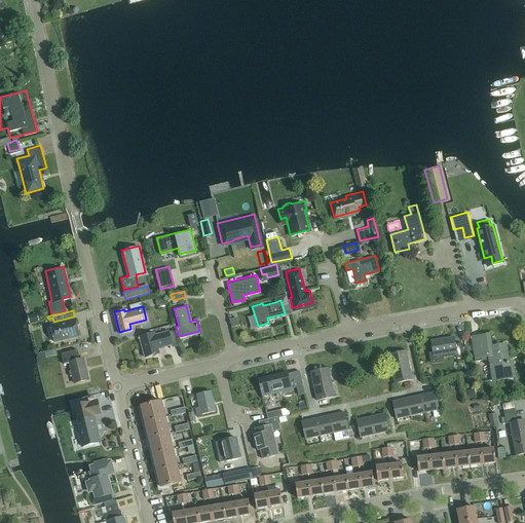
[(74,316),(53,322),(49,323),(53,339),(79,334),(75,316),(74,316)]
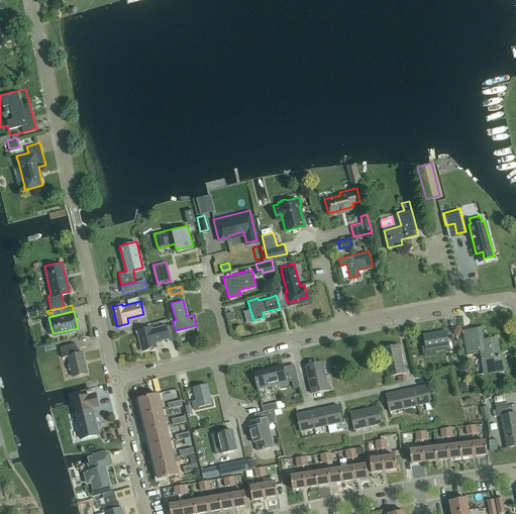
[(146,326),(136,329),(141,348),(153,345),(151,341),(168,337),(165,324),(147,328),(146,326)]
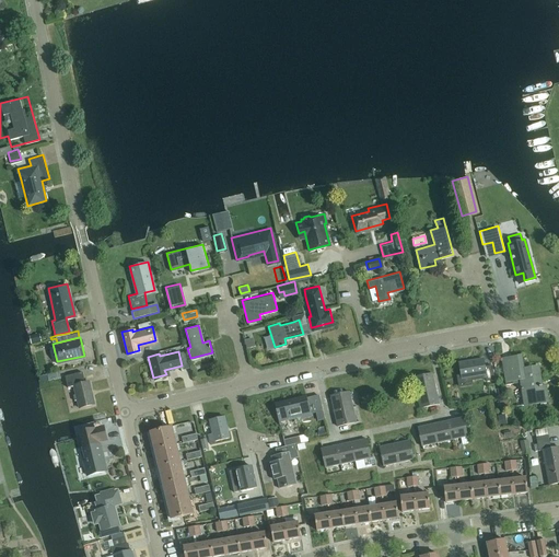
[(521,354),(501,357),(505,383),(512,382),(512,379),(520,376),(524,403),(547,399),(545,383),(540,383),(538,364),(523,367),(521,354)]
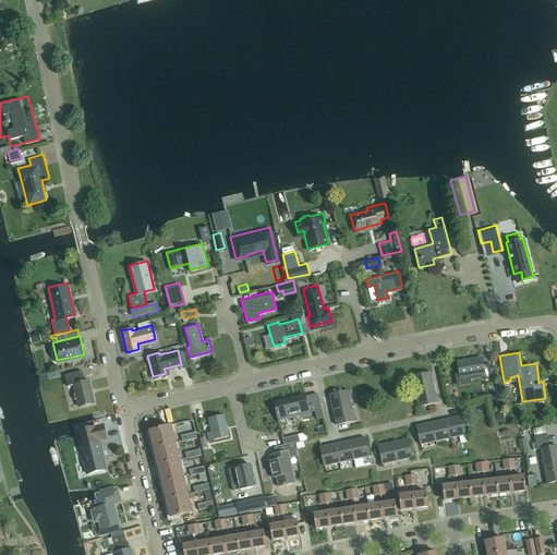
[(481,356),(457,360),(459,375),(483,371),(484,377),(491,376),(488,362),(482,363),(481,356)]
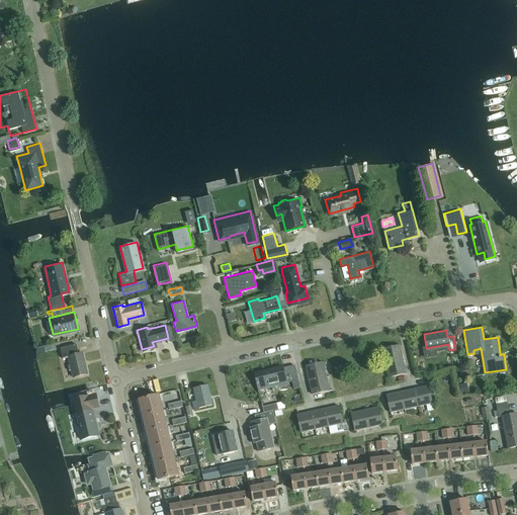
[(81,351),(78,351),(76,342),(60,345),(62,356),(68,354),(70,362),(67,363),(69,368),(71,367),(73,374),(86,371),(81,351)]
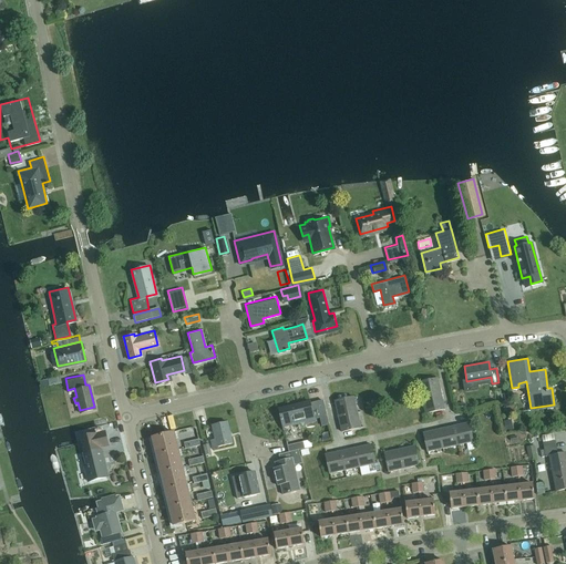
[(421,396),(440,391),(436,376),(418,380),(421,396)]
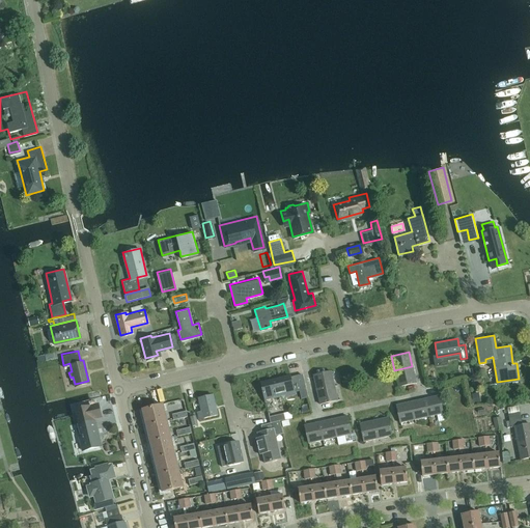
[(412,366),(394,370),(397,384),(416,381),(412,366)]
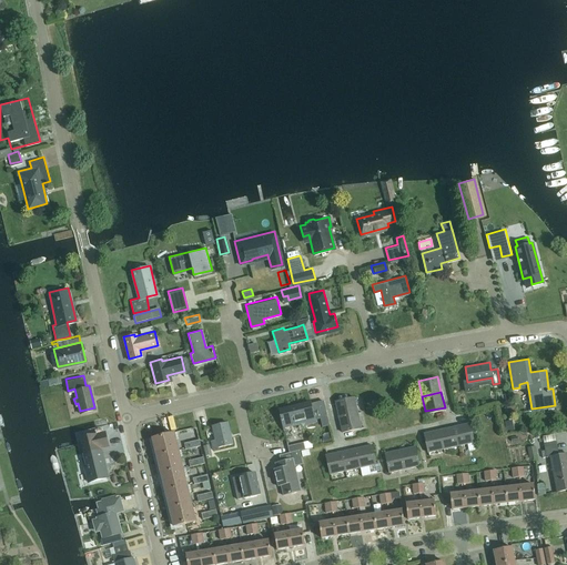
[(337,414),(357,410),(354,395),(334,400),(337,414)]
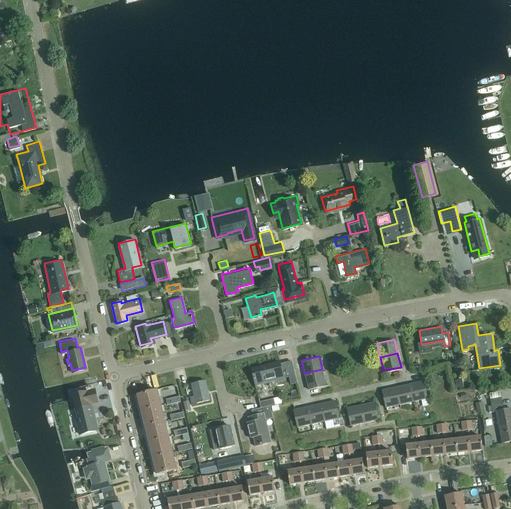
[(279,360),(251,367),(255,383),(274,378),(275,381),(283,379),(279,360)]
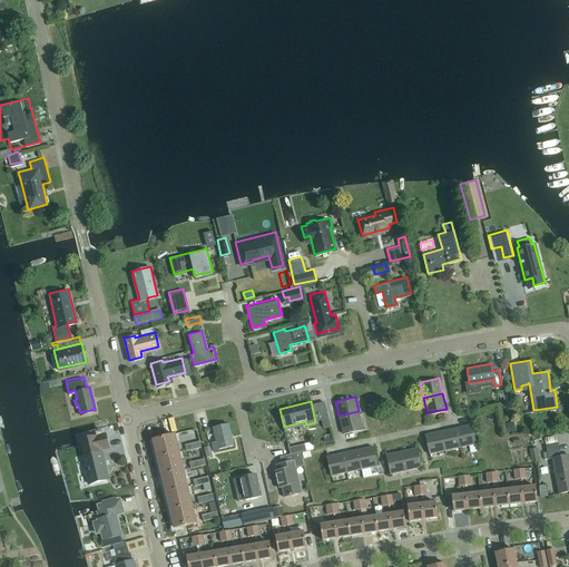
[(359,411),(339,416),(343,431),(362,428),(359,411)]
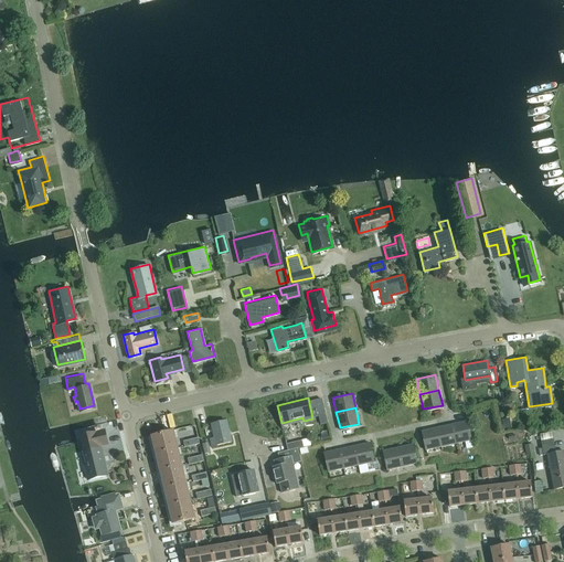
[(231,439),(226,417),(211,422),(214,436),(210,437),(211,444),(231,439)]
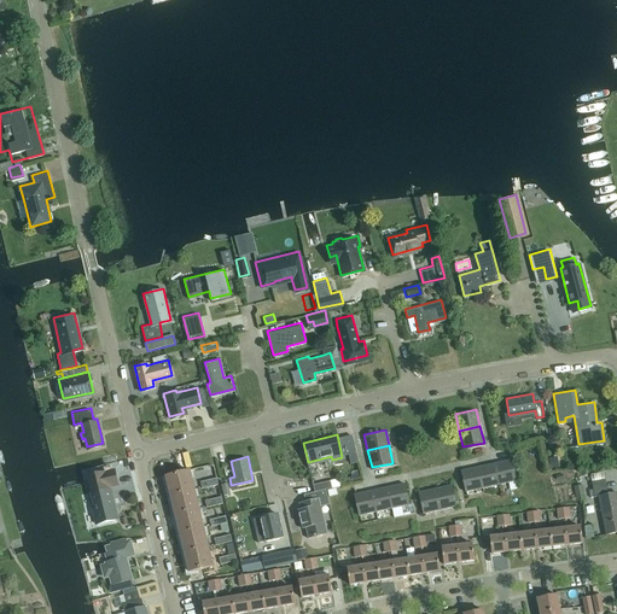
[(494,462),(499,483),(514,479),(510,458),(494,462)]
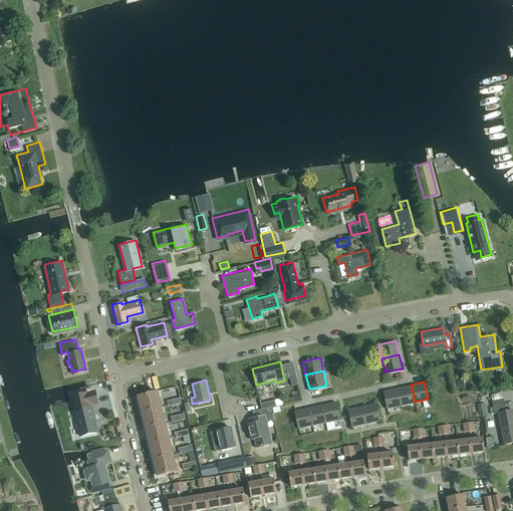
[(397,388),(401,405),(415,402),(411,385),(397,388)]
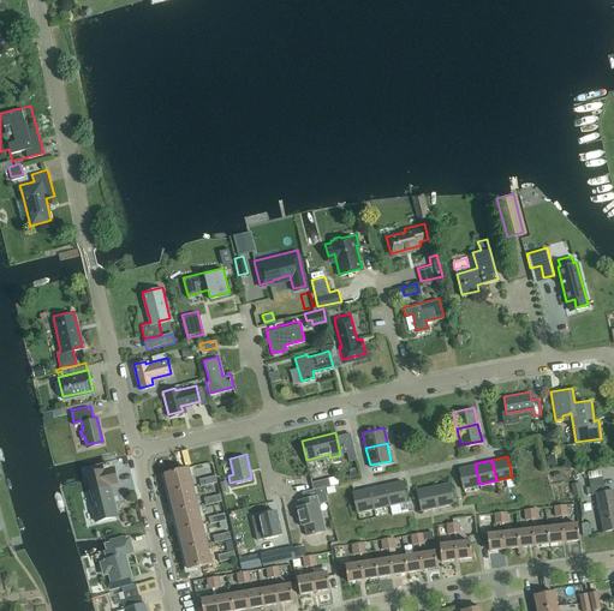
[(480,484),(475,463),(458,467),(463,487),(480,484)]
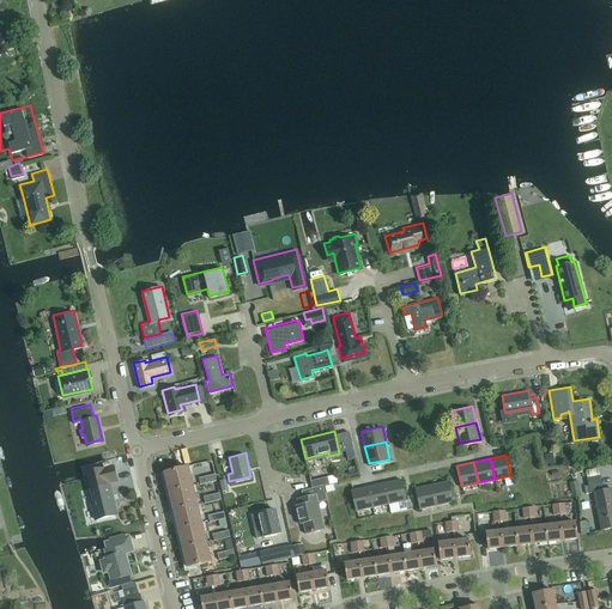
[(170,488),(191,483),(187,464),(165,469),(170,488)]
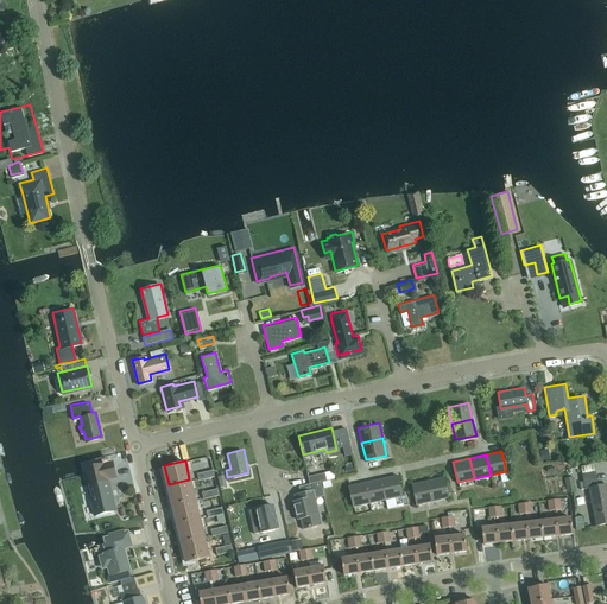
[(213,468),(196,471),(198,478),(214,474),(213,468)]
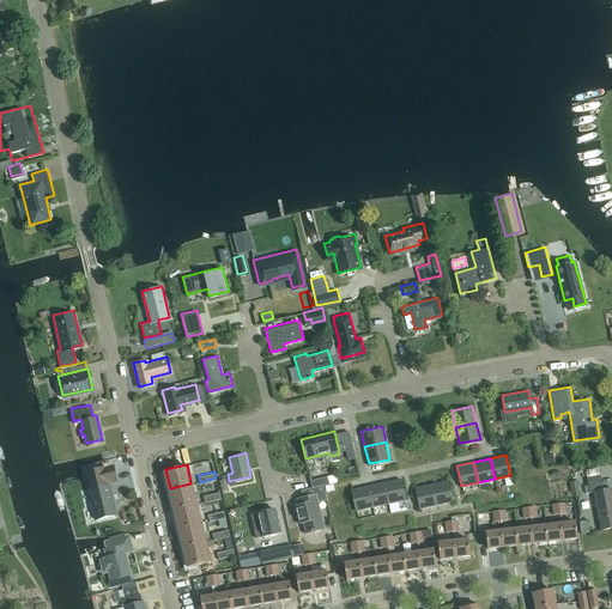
[(325,483),(332,481),(338,480),(337,473),(310,480),(311,486),(313,486),(322,483),(325,483)]
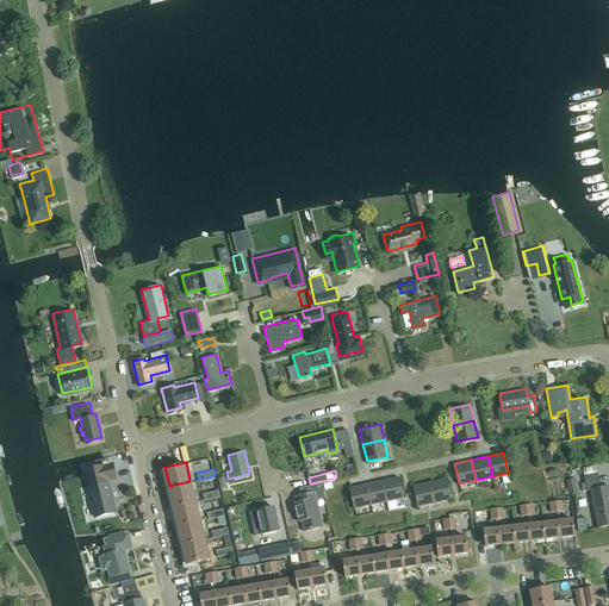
[(381,479),(386,499),(403,495),(398,475),(381,479)]
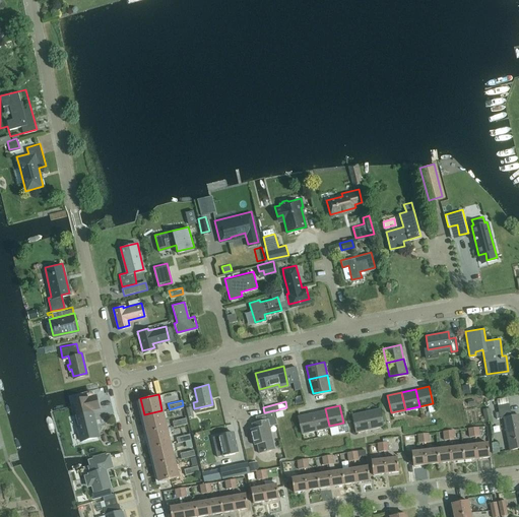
[(366,409),(370,428),(384,425),(380,406),(366,409)]
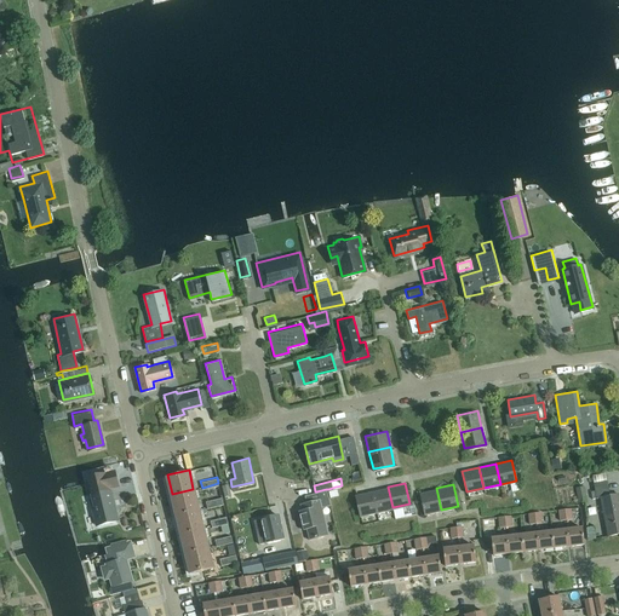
[(607,485),(594,488),(595,496),(600,495),(607,534),(618,531),(618,498),(618,493),(609,494),(607,485)]
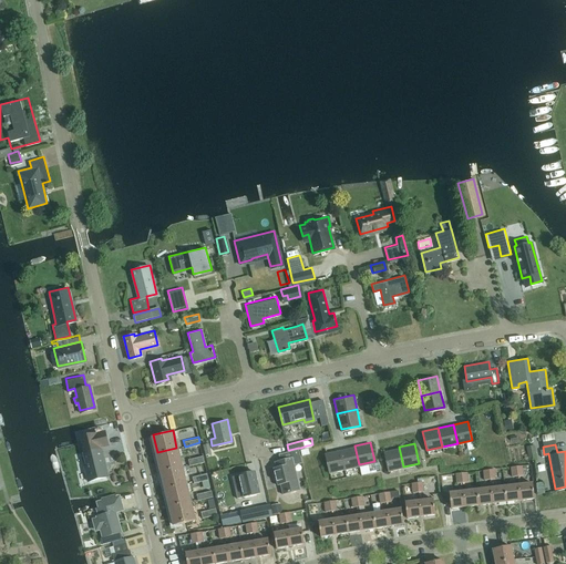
[(343,468),(359,464),(354,445),(339,449),(343,468)]
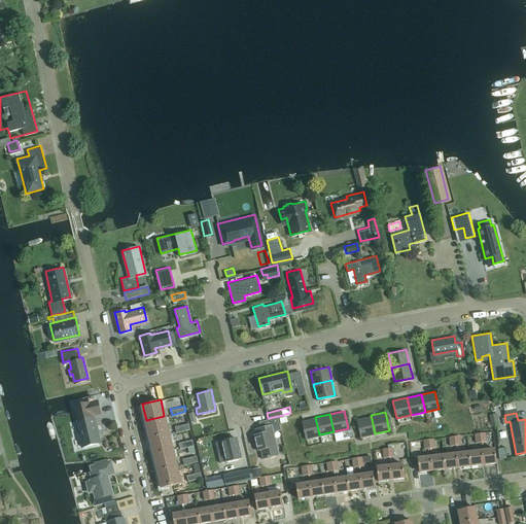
[(93,415),(77,419),(80,432),(78,432),(80,445),(99,441),(93,415)]
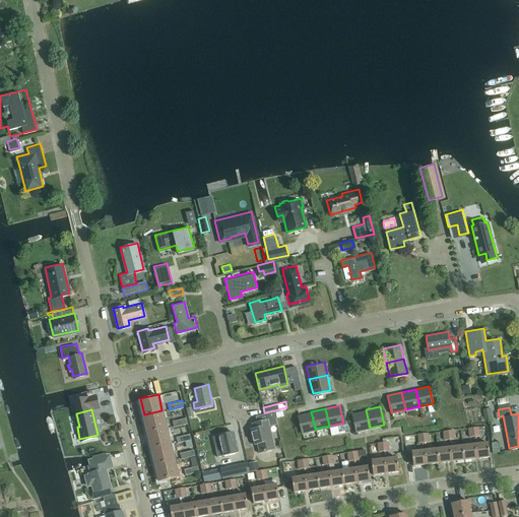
[(370,428),(366,409),(351,412),(355,431),(370,428)]
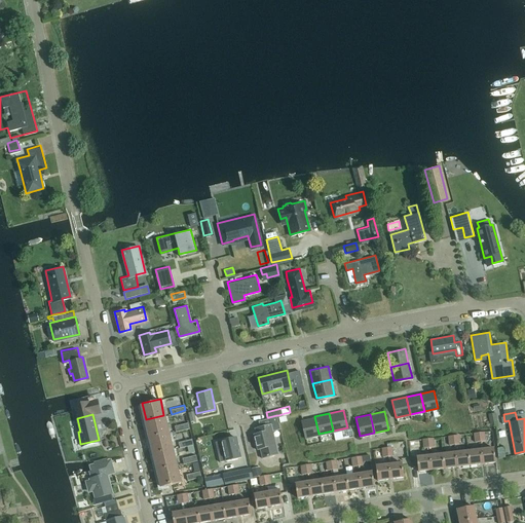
[(485,414),(485,426),(495,426),(495,414),(485,414)]
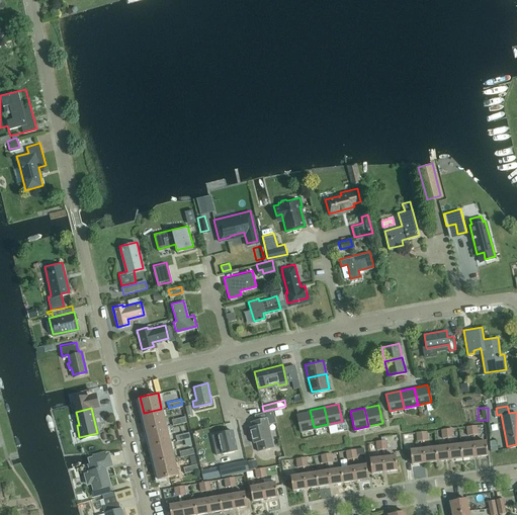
[(147,429),(165,425),(161,409),(144,413),(147,429)]
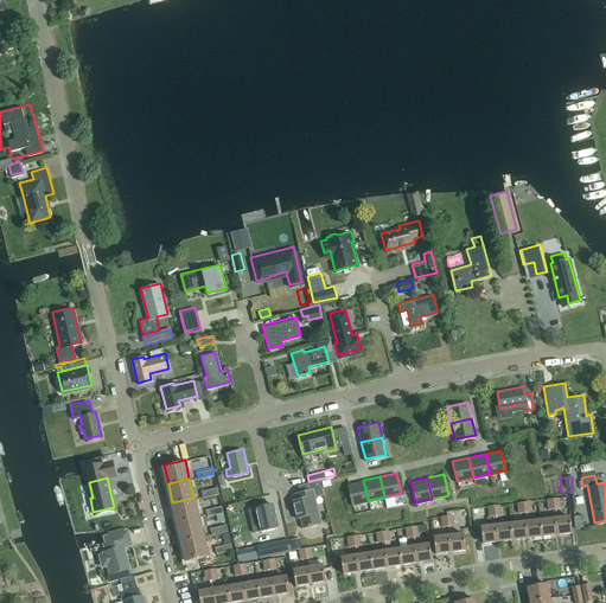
[(319,479),(310,481),(312,488),(295,493),(297,499),(292,500),(297,517),(299,517),(303,527),(319,523),(316,512),(318,512),(314,495),(323,494),(319,479)]
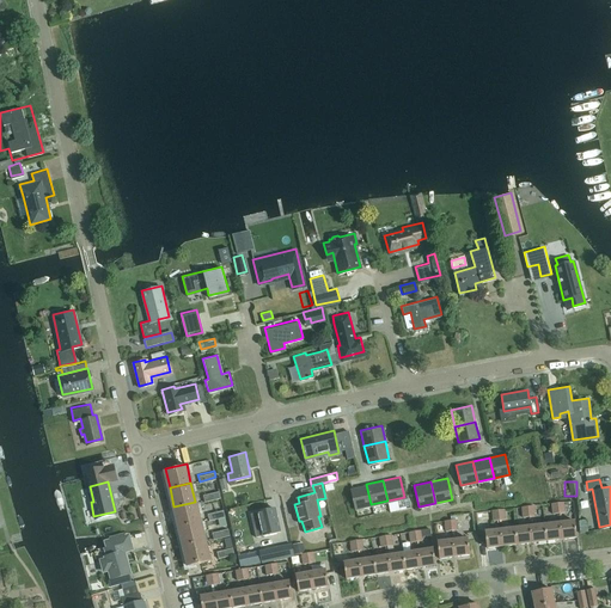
[(371,504),(366,484),(350,487),(355,508),(371,504)]
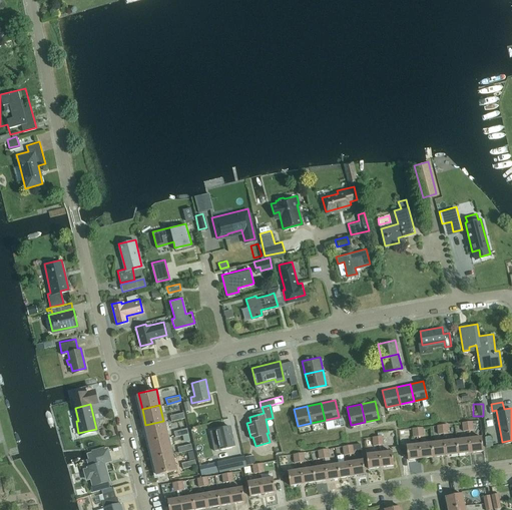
[(182,410),(169,414),(171,419),(184,416),(182,410)]
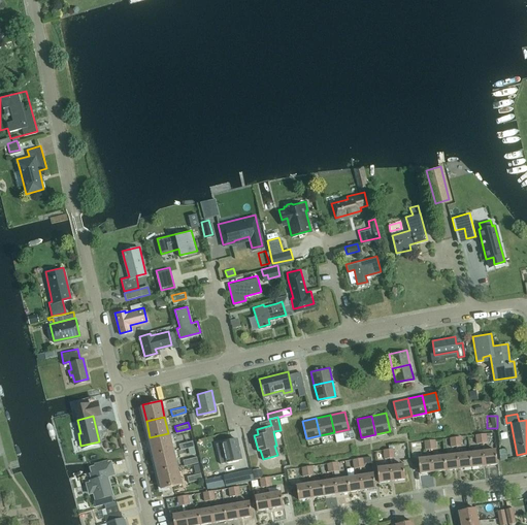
[(154,454),(172,450),(168,433),(150,437),(154,454)]
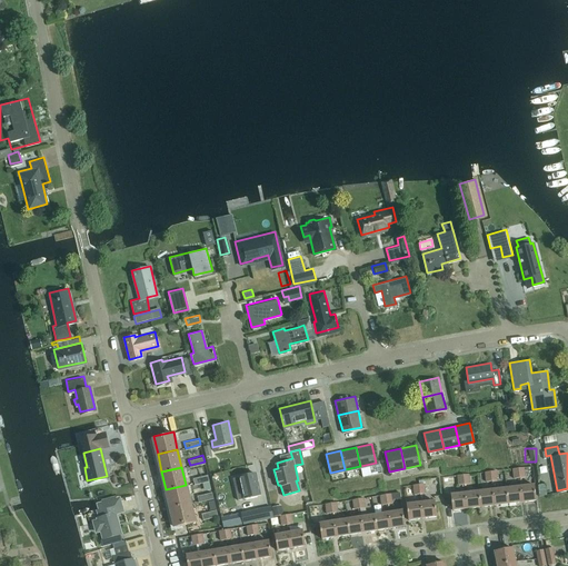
[(238,490),(239,497),(259,493),(255,472),(239,475),(241,485),(235,487),(236,490),(238,490)]
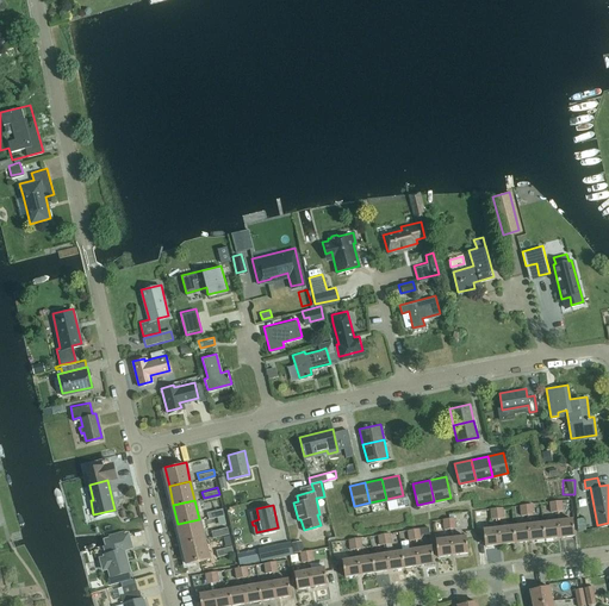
[(222,506),(206,510),(209,517),(224,513),(222,506)]
